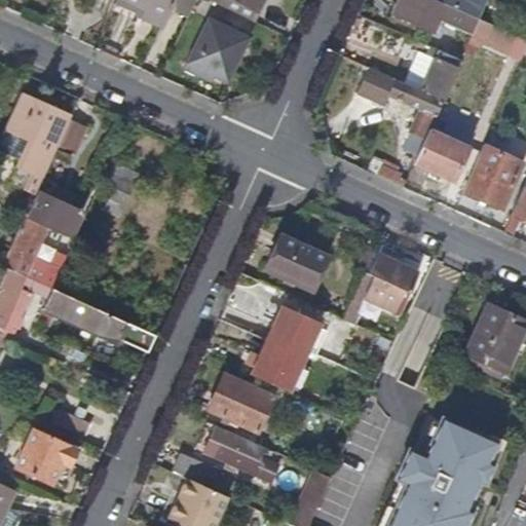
[(161,26),(173,0),(116,0),(115,5),(161,26)]
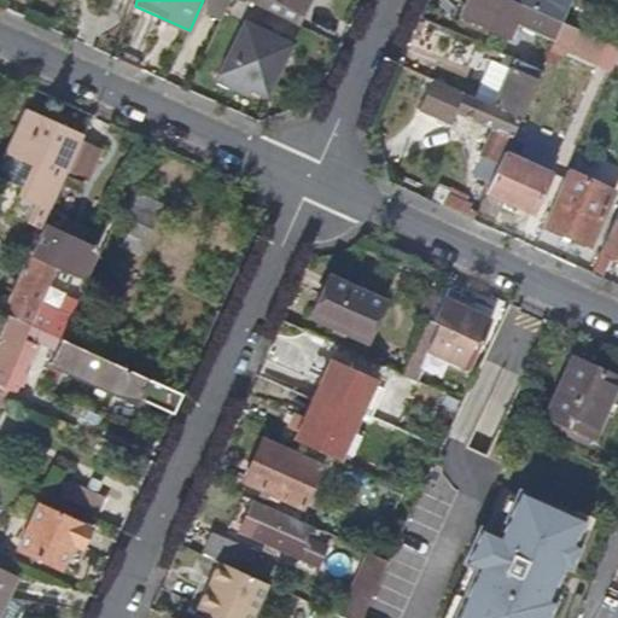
[(245,0),(298,25),(310,0),(245,0)]
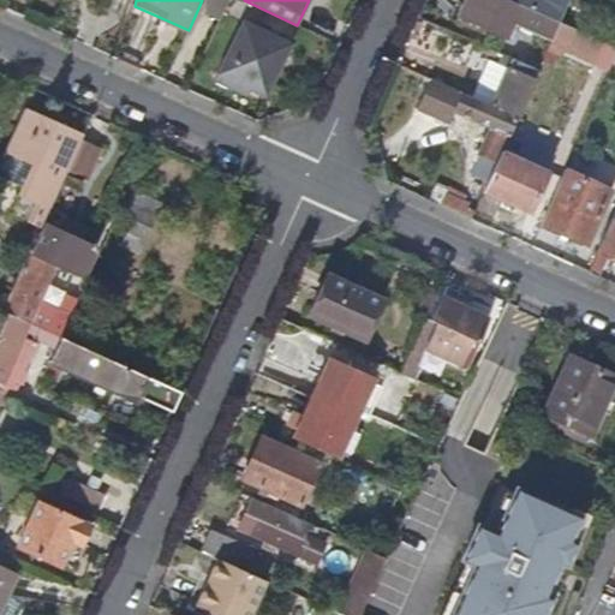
[(507,0),(466,0),(464,5),(493,18),(487,31),(505,40),(512,22),(536,33),(553,40),(560,24),(557,23),(507,0)]
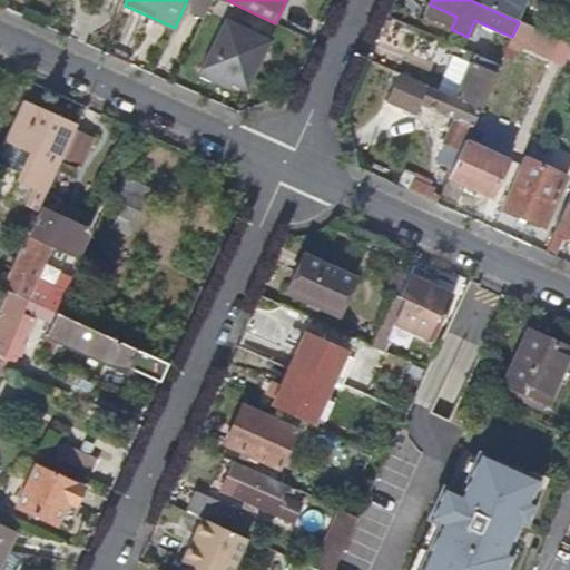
[(470,0),(517,21),(526,0),(470,0)]
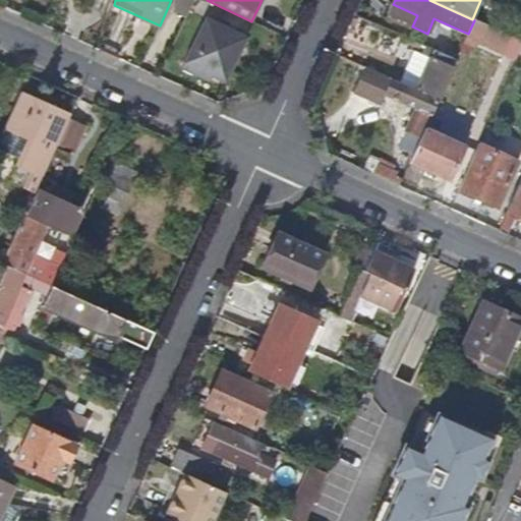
[(412,26),(417,15),(393,4),(388,16),(412,26)]
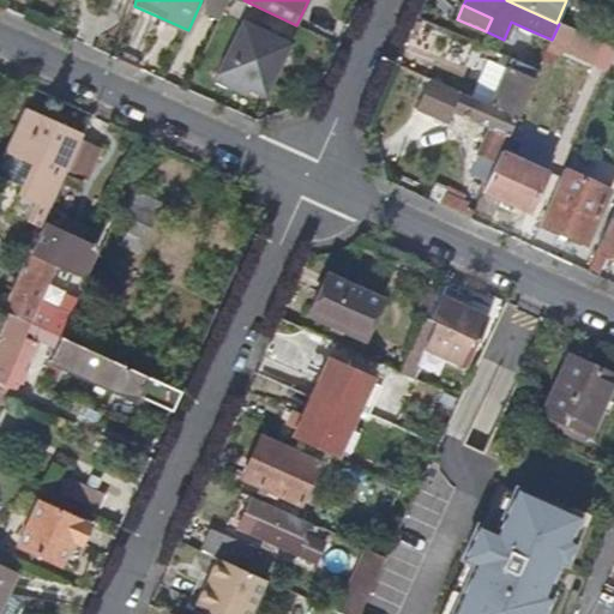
[(266,96),(290,44),(244,22),(220,74),(266,96)]
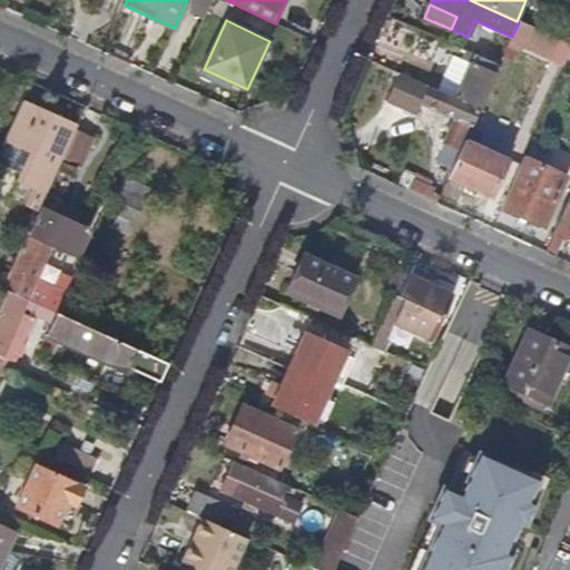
[(500,66),(512,37),(497,30),(484,59),(500,66)]
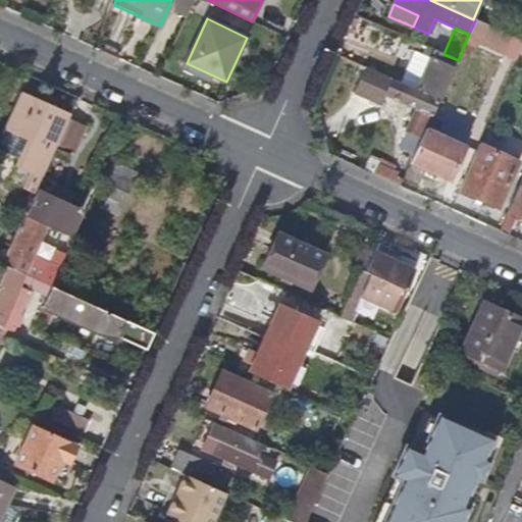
[(439,100),(458,60),(444,54),(436,51),(432,60),(419,92),(439,100)]
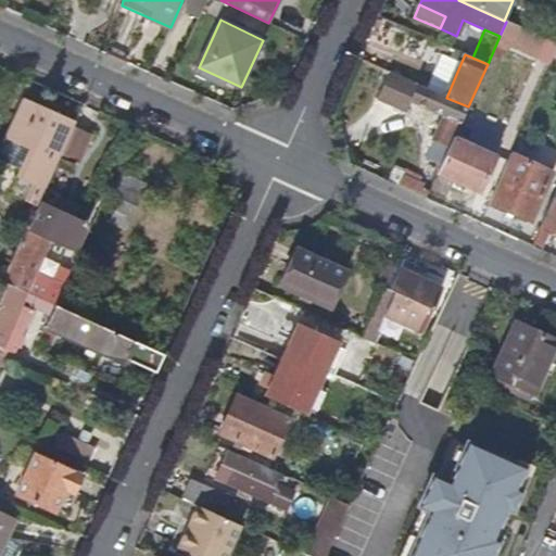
[(446,98),(460,64),(446,59),(432,90),(446,98)]
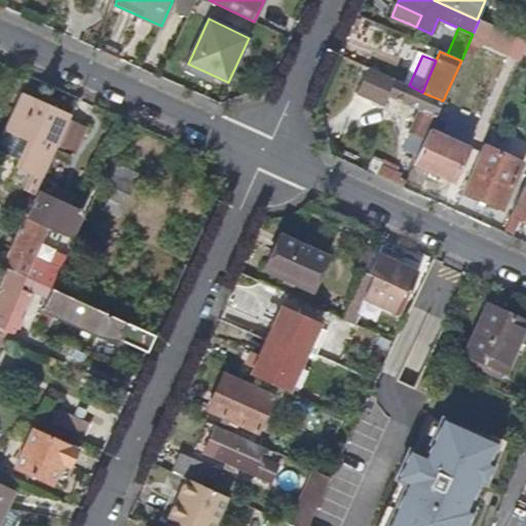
[(430,130),(443,101),(422,92),(409,85),(395,80),(388,95),(420,109),(406,142),(421,149),(430,130)]
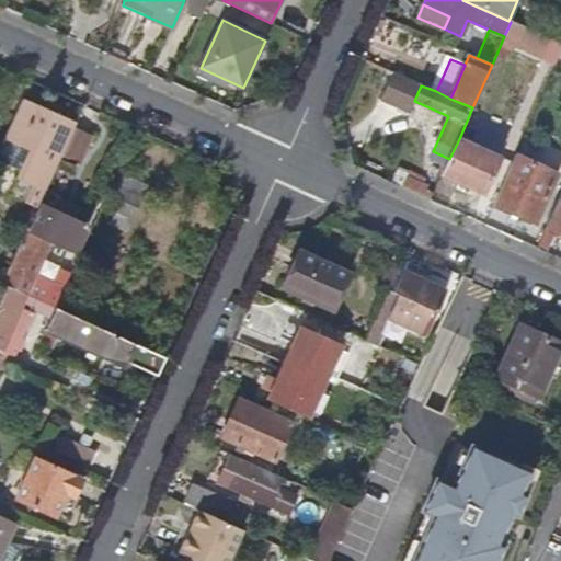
[(64,150),(76,123),(23,99),(6,137),(31,149),(21,170),(49,182),(64,150)]
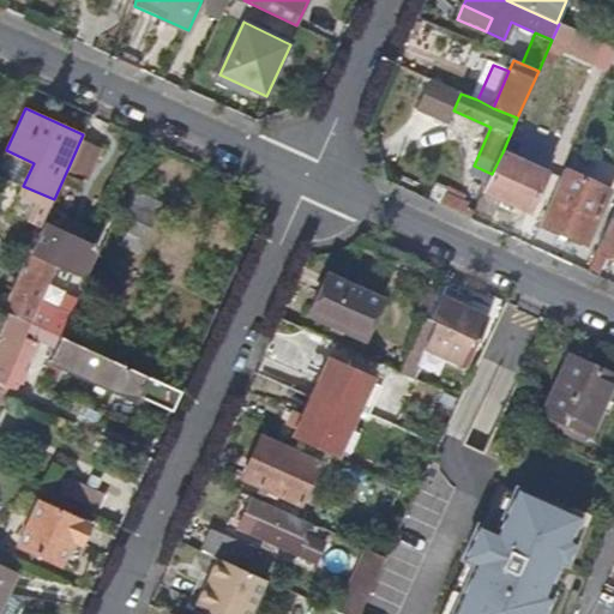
[(90,174),(103,144),(83,134),(70,164),(90,174)]
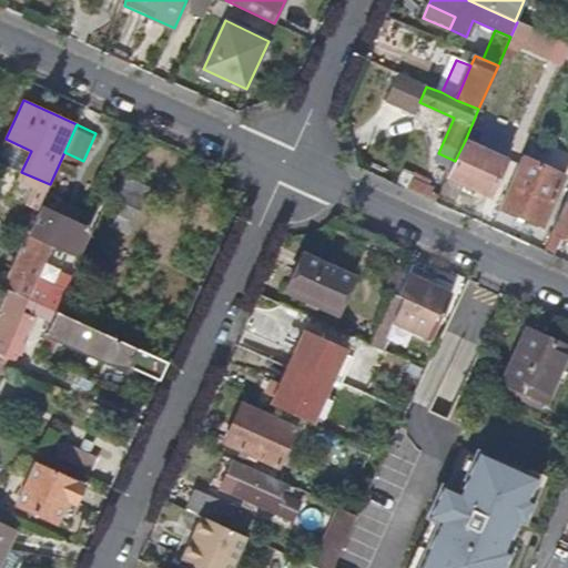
[(0,162),(21,172),(31,151),(6,139),(1,149),(0,151),(0,162)]
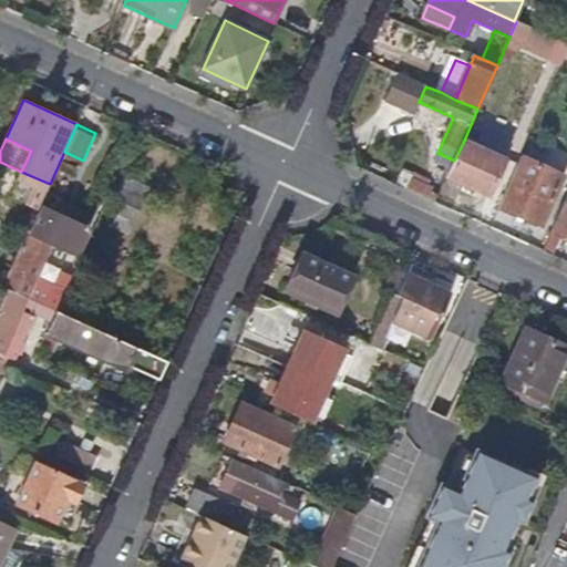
[(490,197),(506,160),(464,141),(454,161),(447,178),(490,197)]
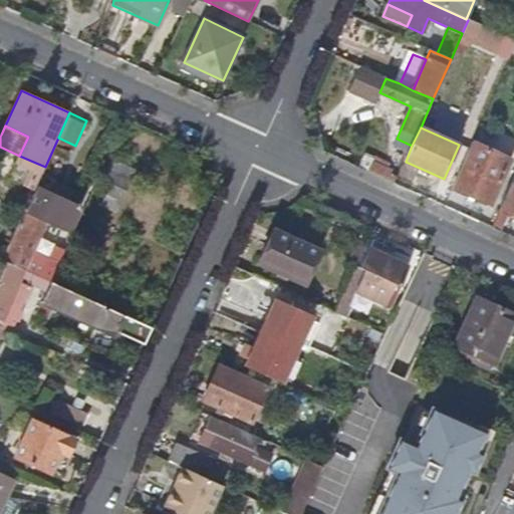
[(493,207),(513,161),(473,143),(453,189),(493,207)]
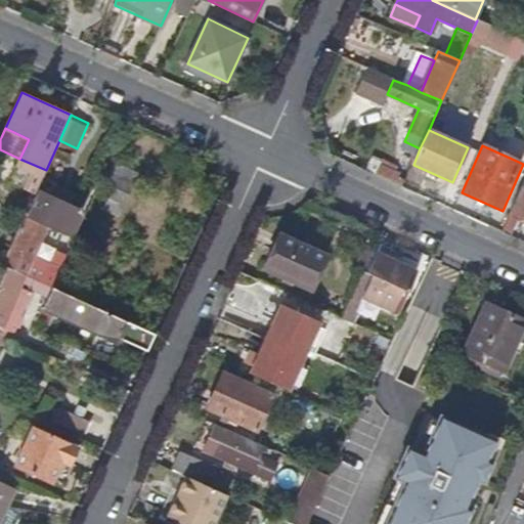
[(118,215),(136,174),(116,165),(107,183),(115,186),(104,209),(118,215)]
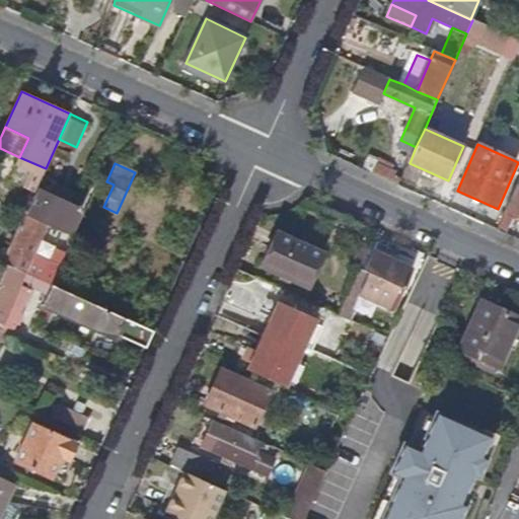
[(394,178),(396,173),(377,164),(373,174),(399,187),(401,181),(394,178)]
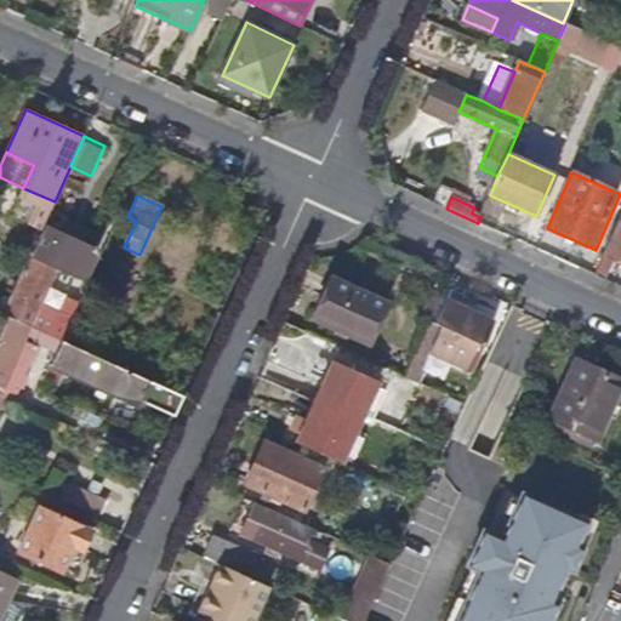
[(620,217),(604,255),(620,261),(620,217)]
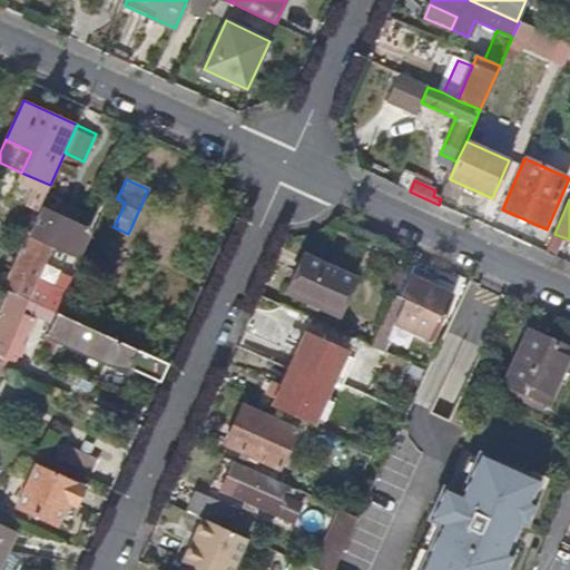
[(75,224),(79,214),(62,206),(58,216),(75,224)]
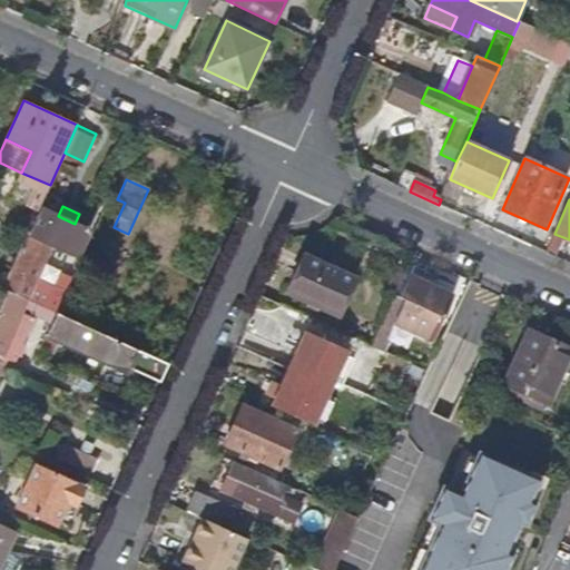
[(42,261),(50,244),(77,256),(89,231),(75,224),(58,216),(42,209),(30,236),(28,235),(3,290),(7,291),(26,300),(43,262),(42,261)]
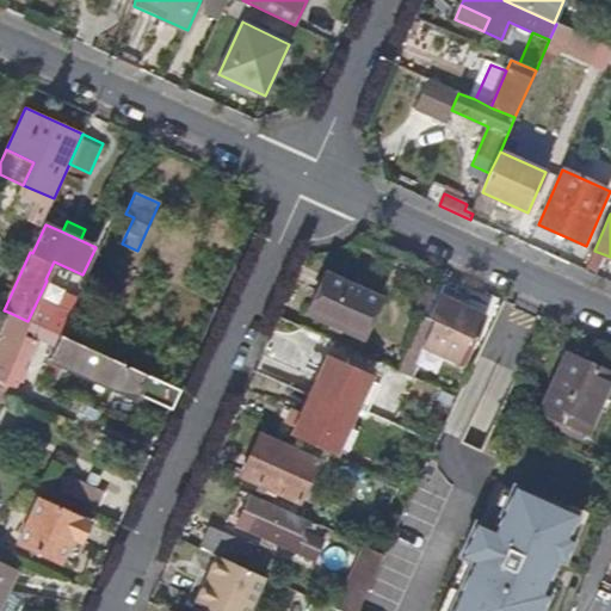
[(362,338),(380,300),(325,273),(307,313),(362,338)]
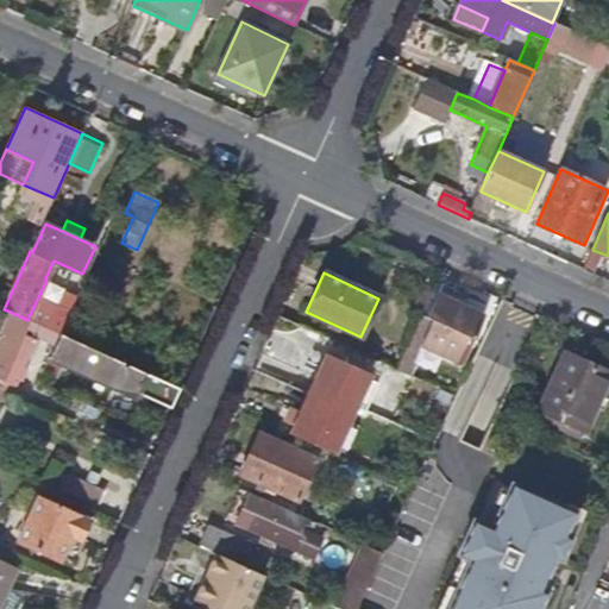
[(473,339),(483,316),(453,303),(456,296),(439,288),(424,324),(431,326),(425,339),(459,355),(468,337),(473,339)]
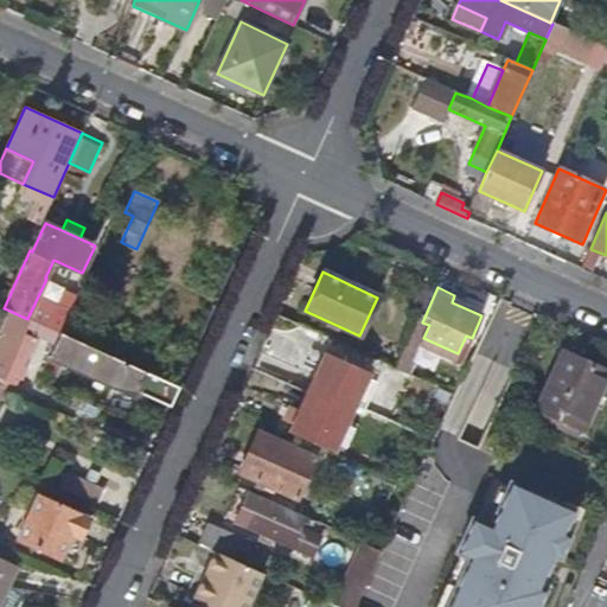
[(61,333),(77,296),(64,289),(48,327),(61,333)]
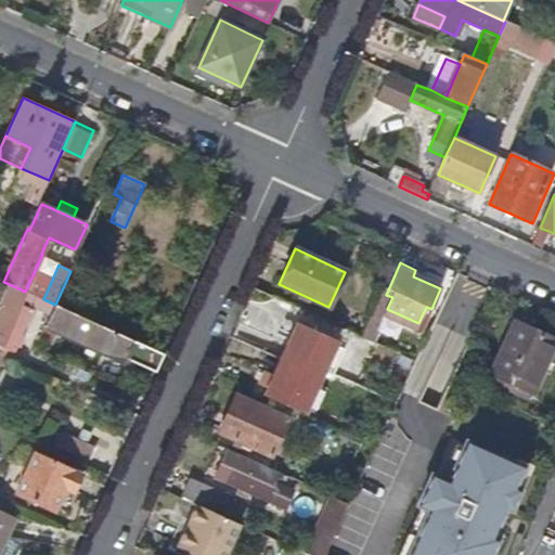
[(0,352),(12,359),(34,310),(20,304),(25,292),(7,283),(0,299),(0,352)]
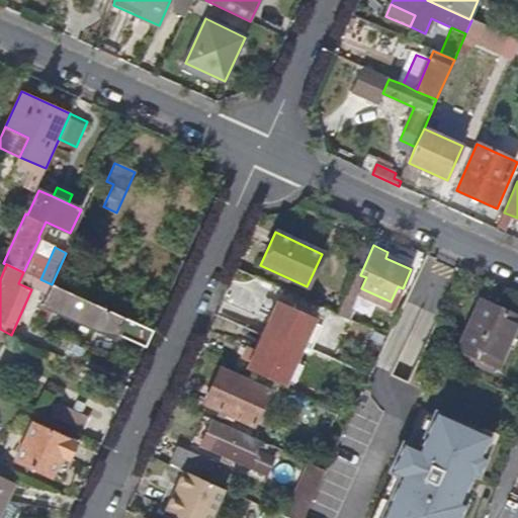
[(153,331),(52,284),(50,289),(47,294),(42,305),(97,330),(114,332),(145,349),(153,331)]
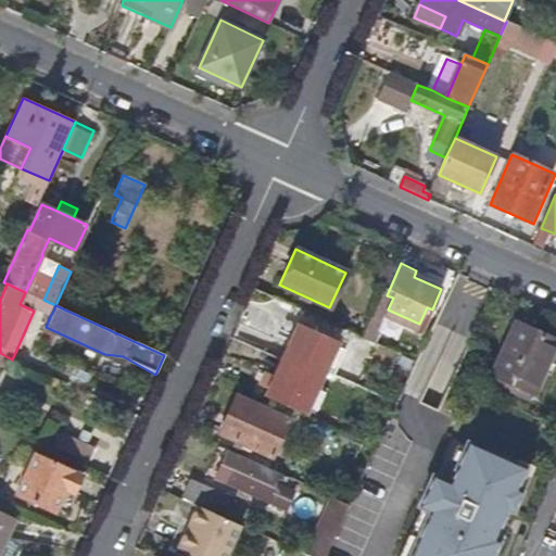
[(53,311),(45,306),(42,312),(50,316),(53,311)]
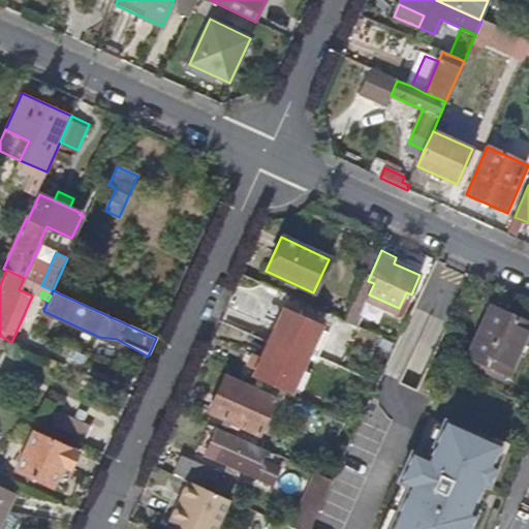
[(508,374),(528,329),(528,324),(491,307),(468,355),(508,374)]
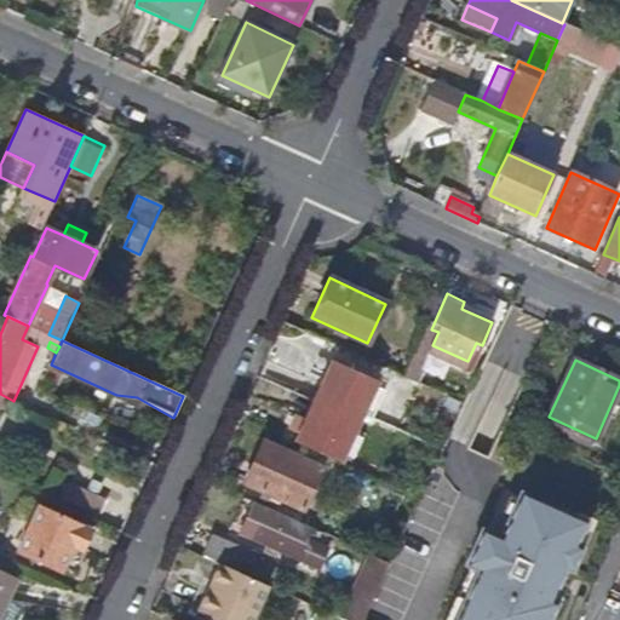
[(331,362),(313,402),(359,423),(377,383),(331,362)]
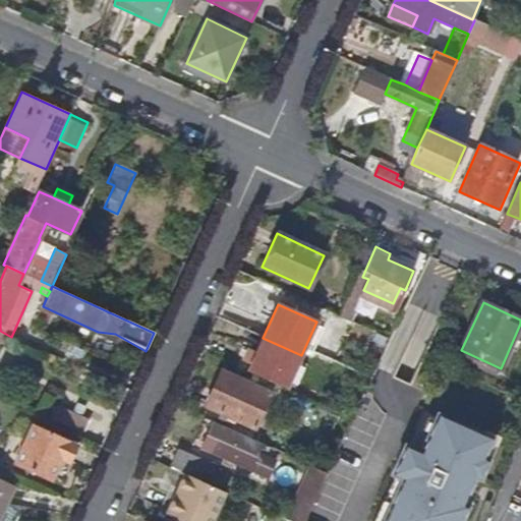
[(345,321),(349,311),(343,309),(339,317),(345,321)]
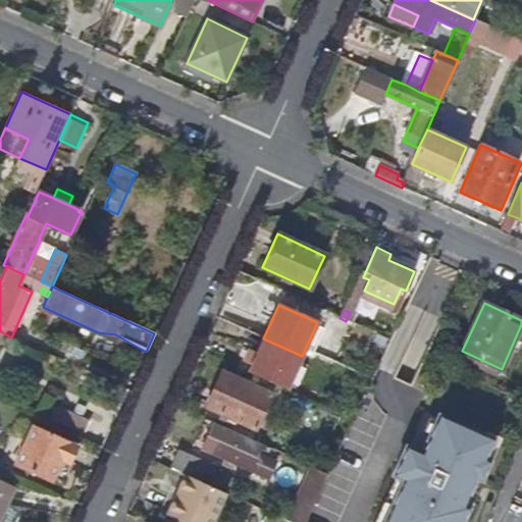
[(248,373),(286,390),(302,356),(263,338),(257,351),(250,348),(244,362),(251,365),(248,373)]
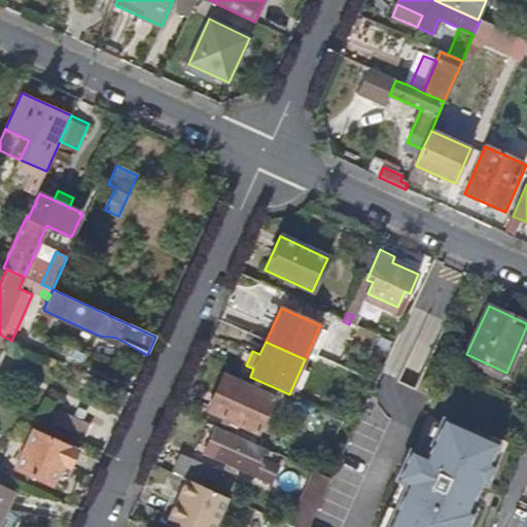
[(0,394),(15,401),(35,356),(20,350),(8,375),(0,371),(0,394)]
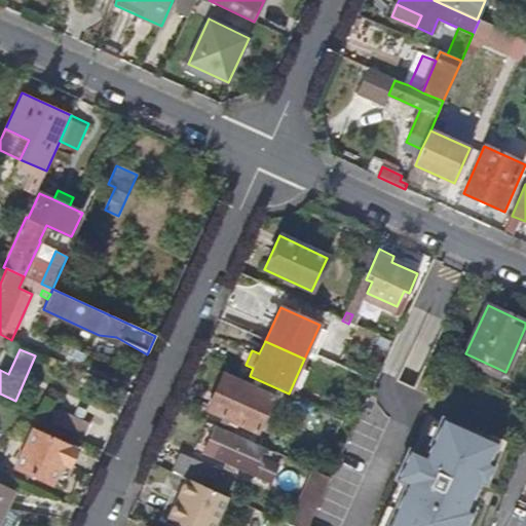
[(257,433),(272,398),(223,375),(207,410),(257,433)]
